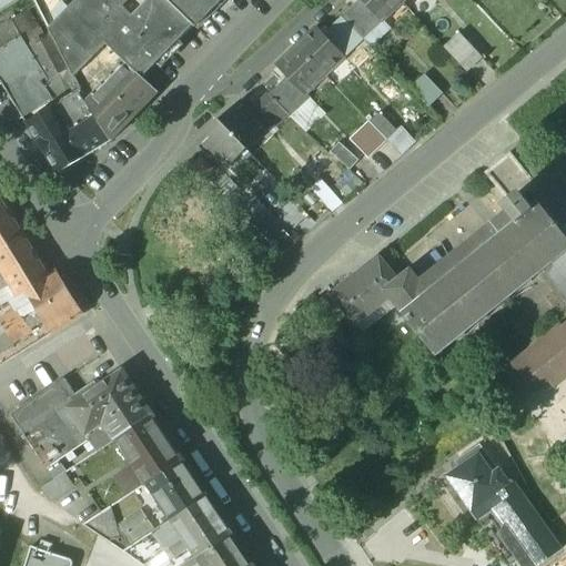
[(0,9),(14,0),(0,0),(0,9)]
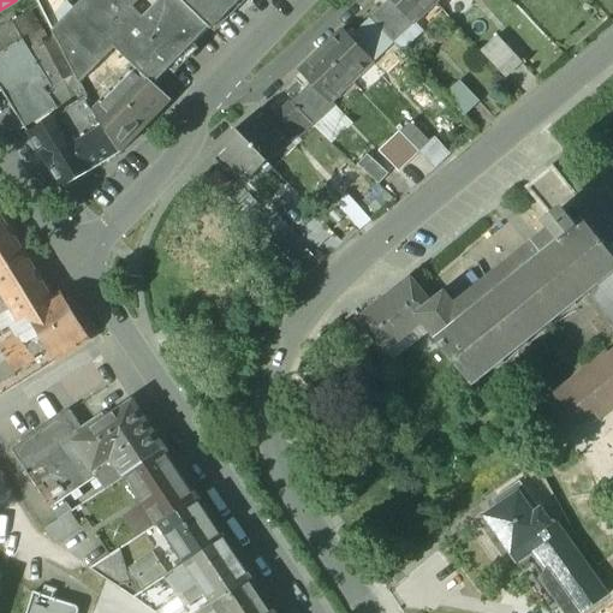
[(34,0),(39,9),(51,30),(75,6),(67,0),(34,0)]
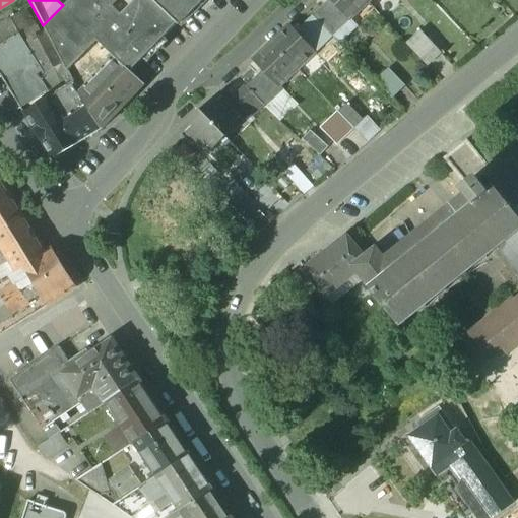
[(135,55),(76,0),(67,0),(63,5),(114,54),(130,69),(176,21),(171,17),(135,55)]
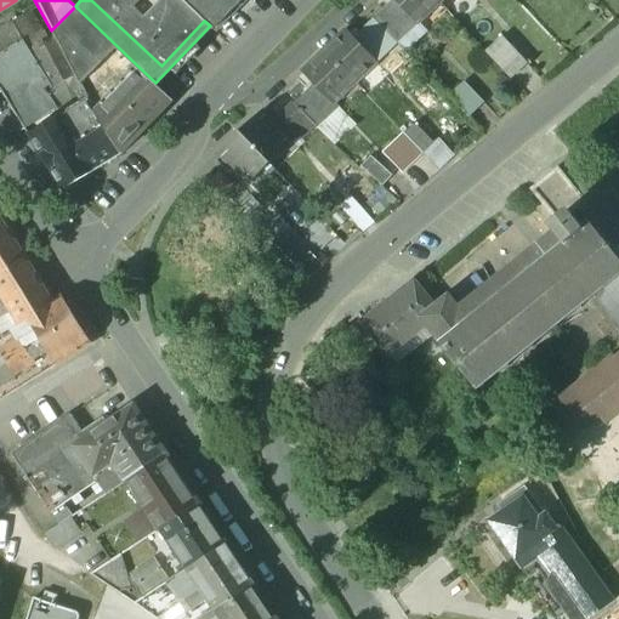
[(91,0),(162,66),(204,21),(183,0),(91,0)]
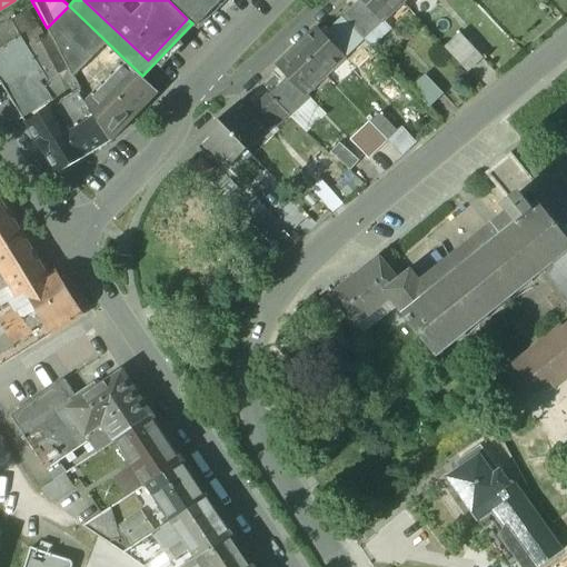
[(168,0),(187,19),(192,23),(194,26),(217,0),(168,0)]
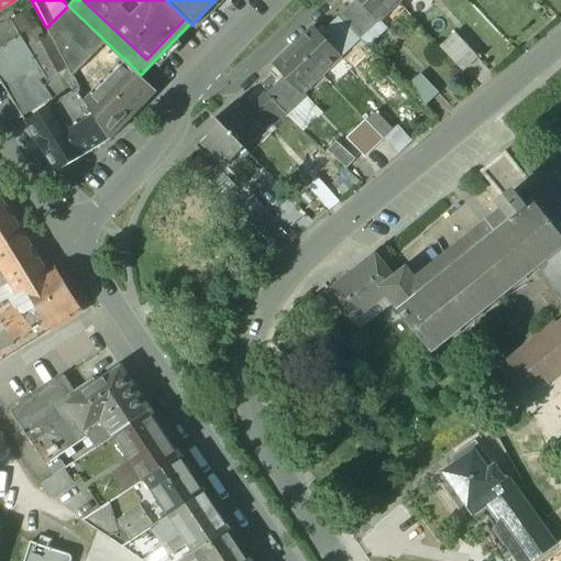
[(351,0),(337,14),(348,25),(361,12),(356,8),(361,3),(356,0),(351,0)]
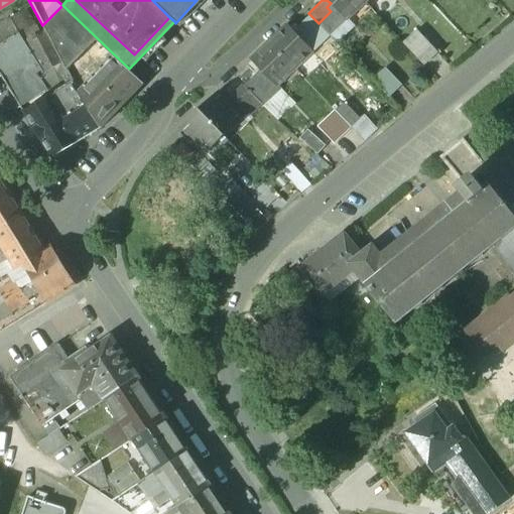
[(327,0),(331,3),(345,17),(363,0),(327,0)]
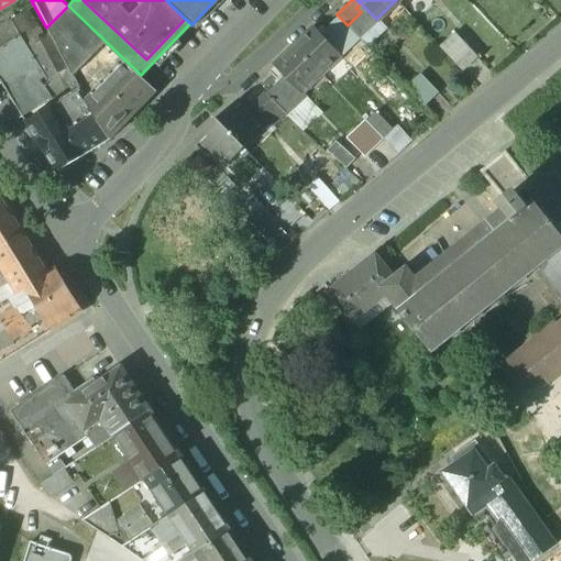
[(123,58),(68,6),(46,28),(57,50),(75,85),(76,85),(77,88),(85,99),(122,59),(123,58)]
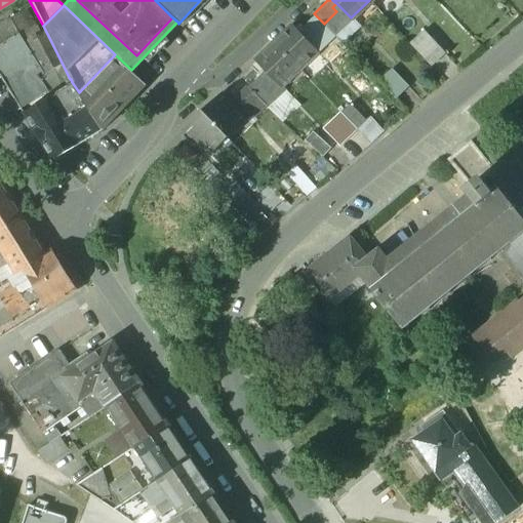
[(0,76),(1,78),(33,58),(19,36),(43,26),(33,7),(7,21),(0,25),(0,76)]
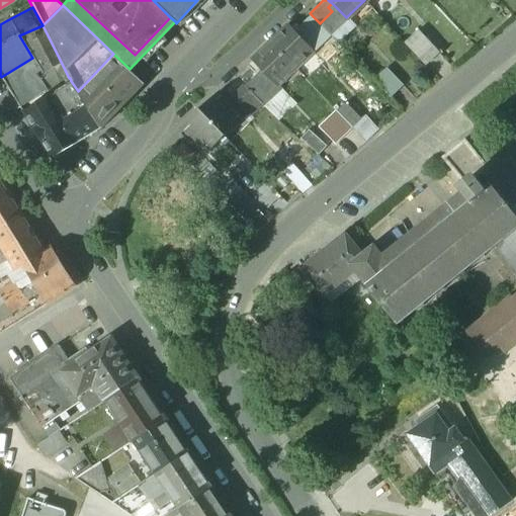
[(310,13),(292,29),(299,36),(303,33),(306,36),(320,23),(310,13)]
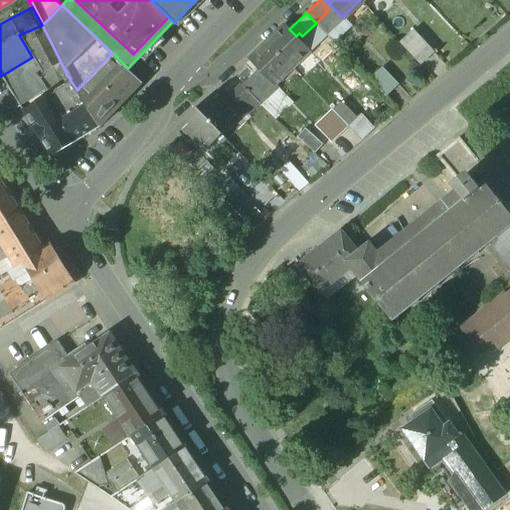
[(289,29),(284,23),(265,41),(290,67),(309,49),(296,36),(289,29)]
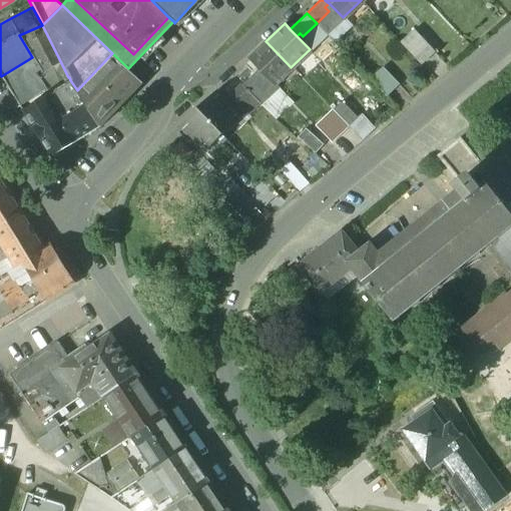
[(412,28),(399,41),(420,63),(433,50),(412,28)]
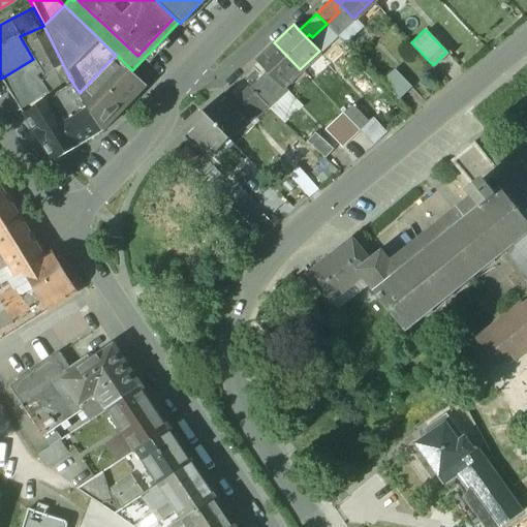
[(300,69),(274,42),(255,60),(276,81),(282,87),(300,69)]
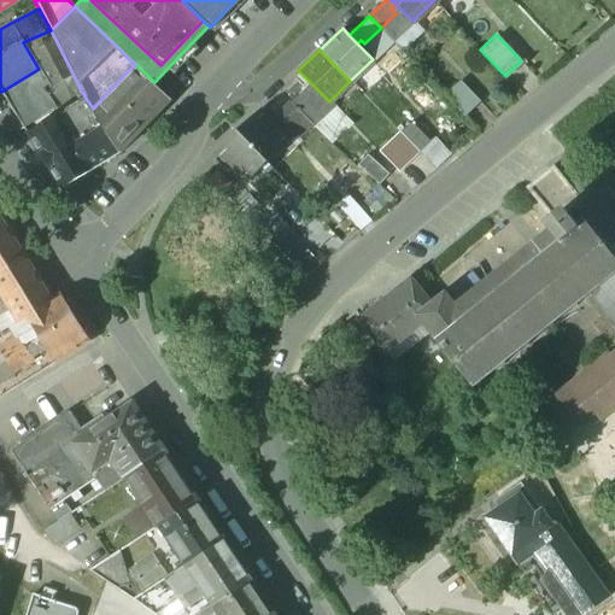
[(39,69),(1,92),(23,128),(57,107),(46,91),(62,82),(75,103),(85,97),(83,93),(82,93),(63,54),(39,69)]
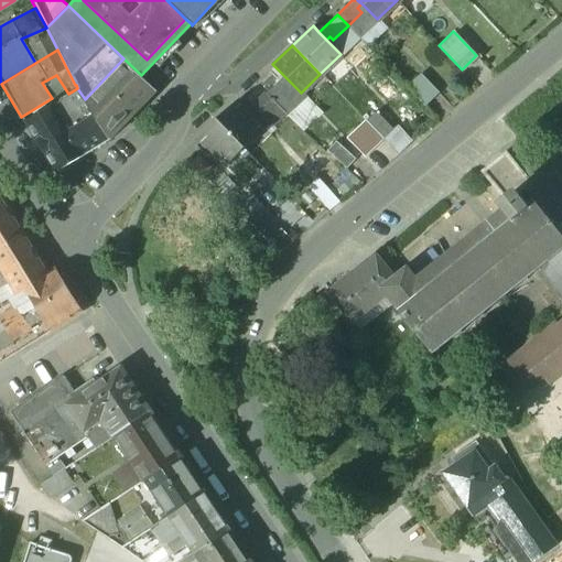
[(122,60),(85,99),(109,137),(155,89),(122,60)]
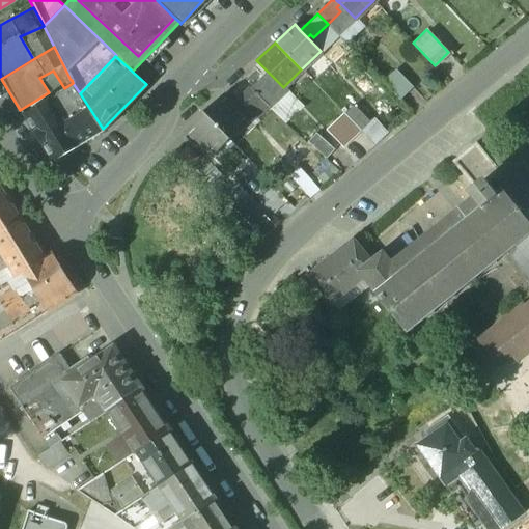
[(386,77),(402,95),(414,86),(397,66),(386,77)]
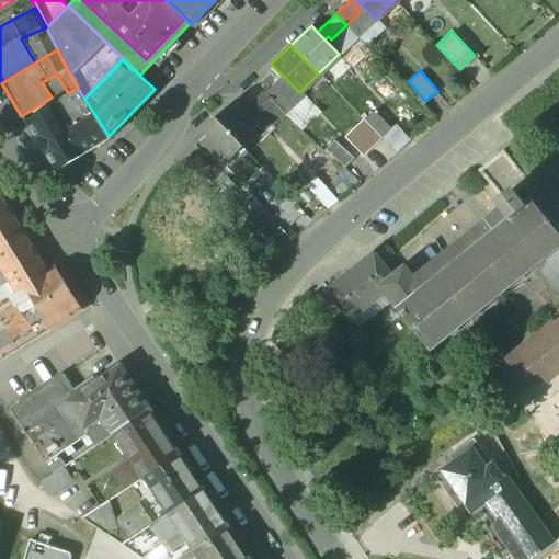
[(282,75),(264,92),(275,103),(293,86),(282,75)]
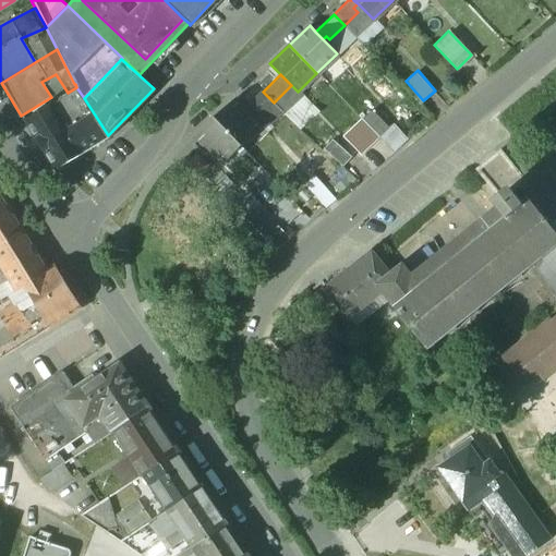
[(84,98),(76,87),(68,93),(24,119),(55,169),(108,135),(84,98)]
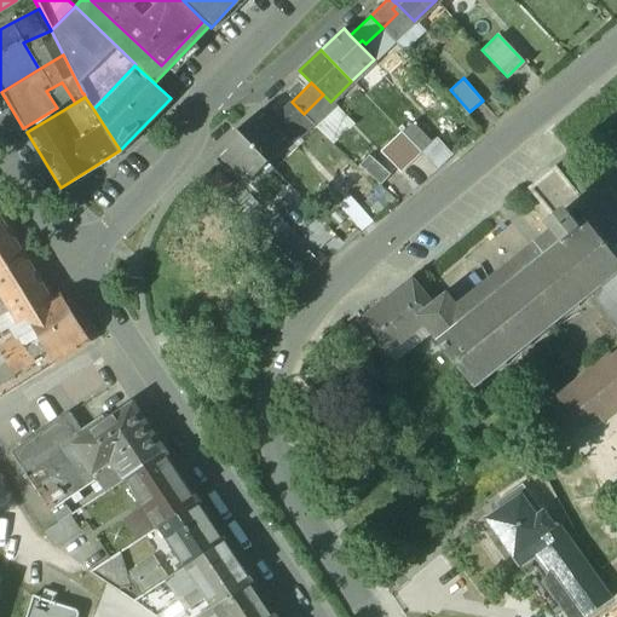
[(292,102),(271,121),(283,133),(304,114),(292,102)]
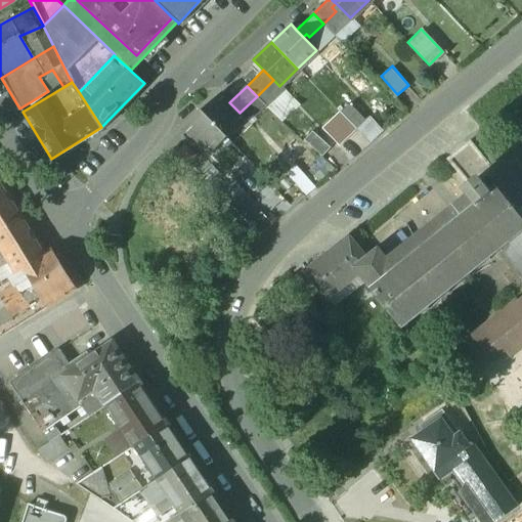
[(229,102),(219,92),(201,111),(226,137),(246,119),(240,113),(229,102)]
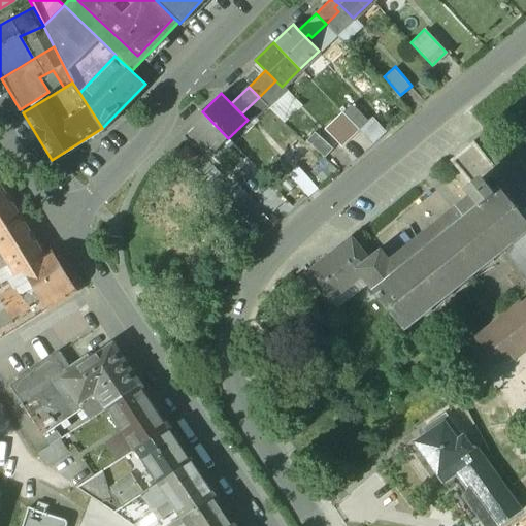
[(368,122),(351,103),(342,111),(360,129),(368,122)]
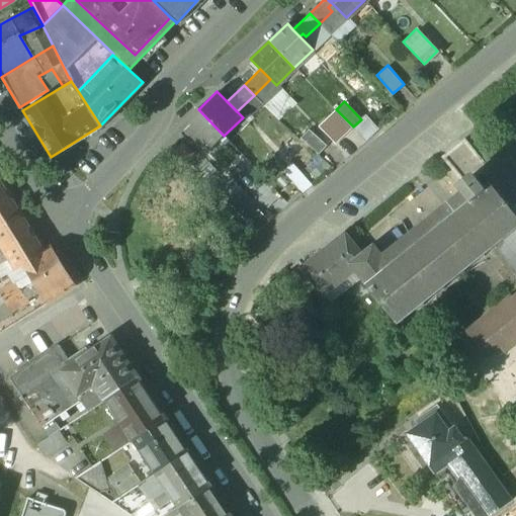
[(224,136),(198,109),(180,126),(190,137),(196,143),(205,153),(224,136)]
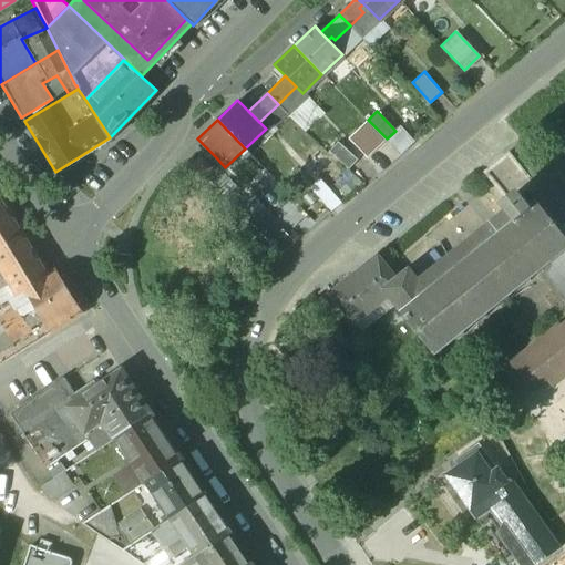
[(357,158),(338,141),(329,150),(348,168),(357,158)]
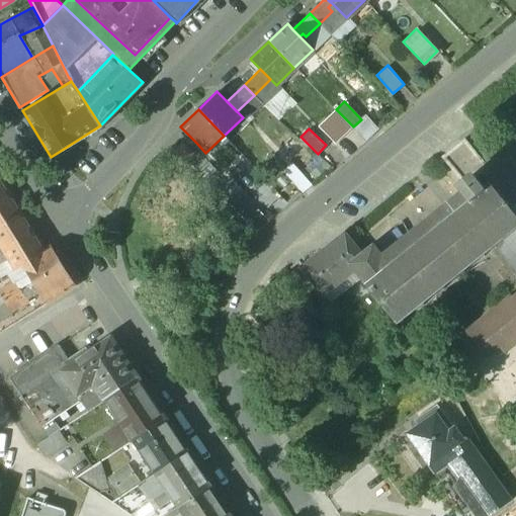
[(190,137),(173,153),(184,163),(197,150),(193,146),(196,143),(190,137)]
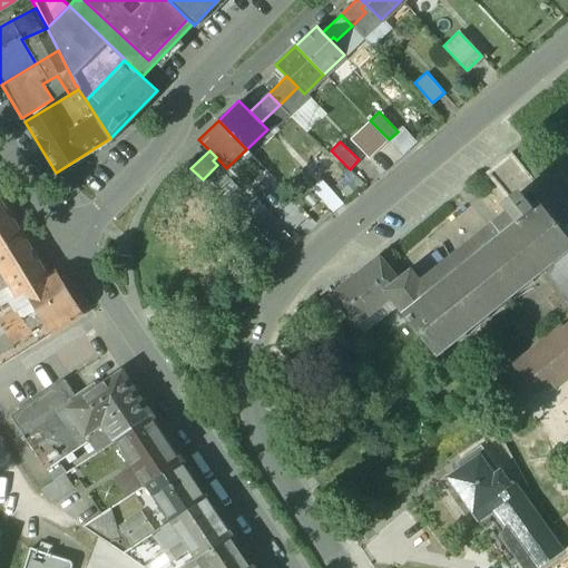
[(516,150),(487,167),(505,197),(534,180),(516,150)]
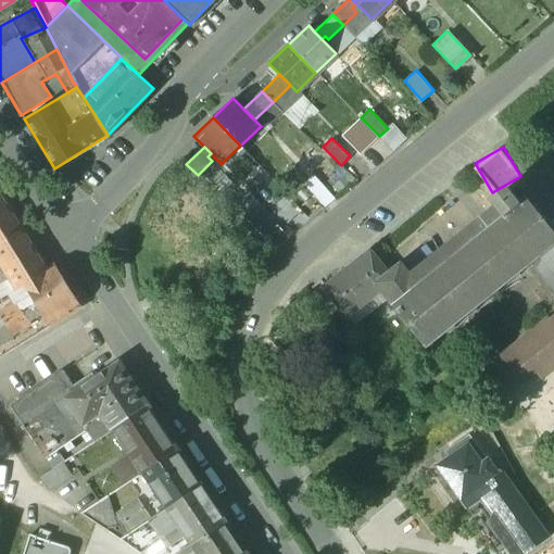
[(553,234),(516,187),(511,191),(507,187),(491,199),(494,203),(408,272),(400,262),(387,272),(375,281),(380,289),(425,345),(552,246),(553,242),(553,234)]
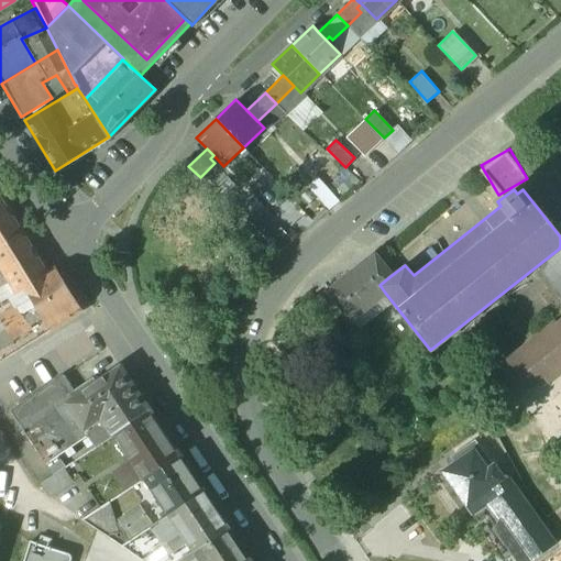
[(0,216),(9,211),(0,197),(0,216)]
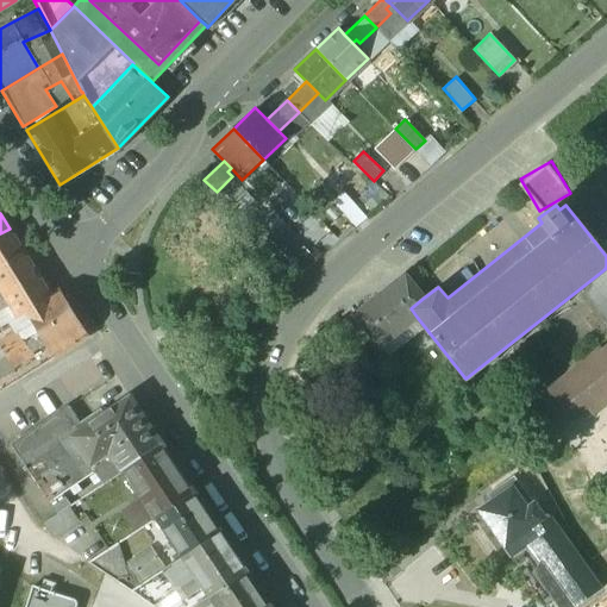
[(266,238),(305,276),(319,261),(280,223),(266,238)]
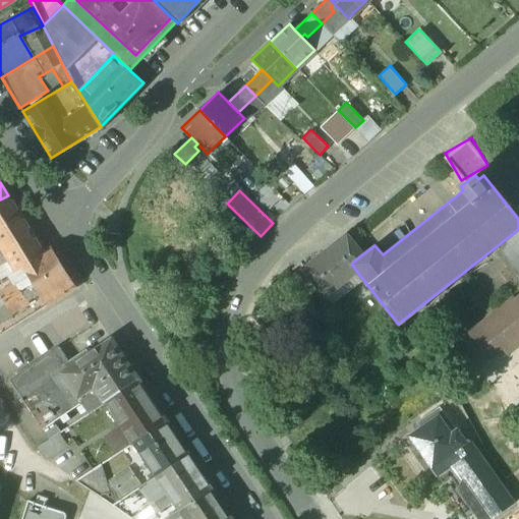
[(0,226),(19,214),(8,195),(0,199),(0,226)]
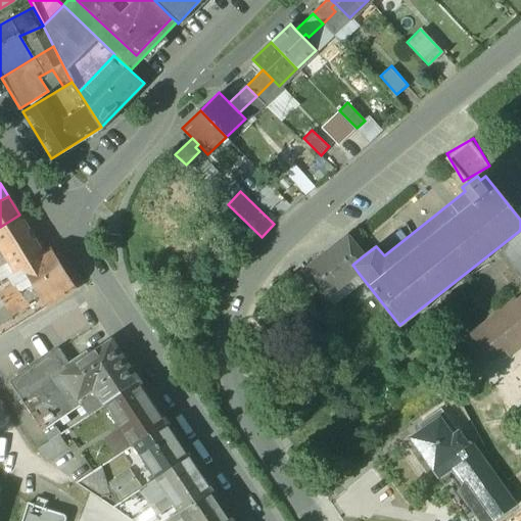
[(19,215),(0,227),(0,247),(3,252),(32,234),(19,215)]
